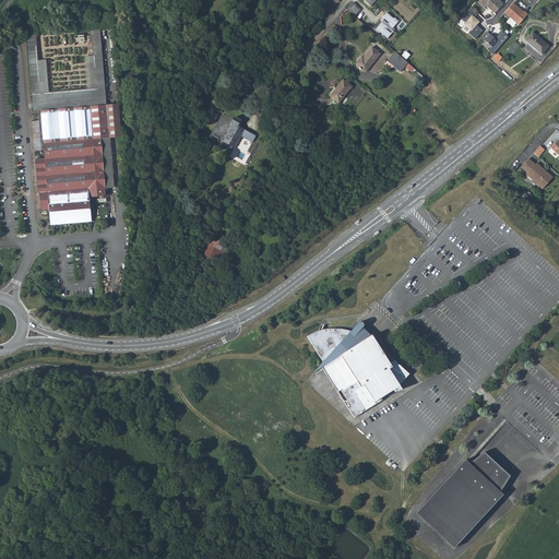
[(482,0),(479,3),(485,8),(486,6),(495,13),(502,4),(498,0),(482,0)]
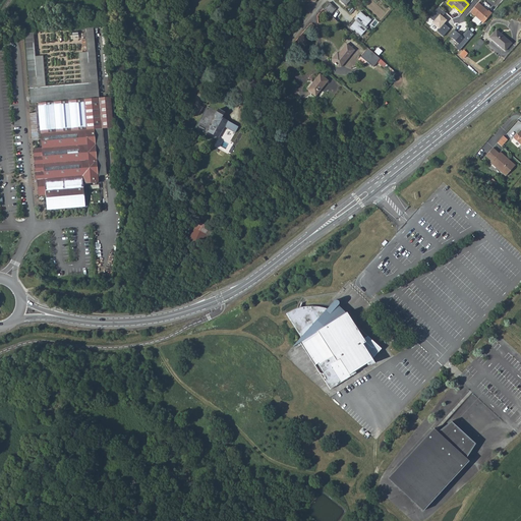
[(487,9),(486,10),(486,11),(482,8),(476,2),(469,10),(482,22),(487,17),(491,12),(487,9)]
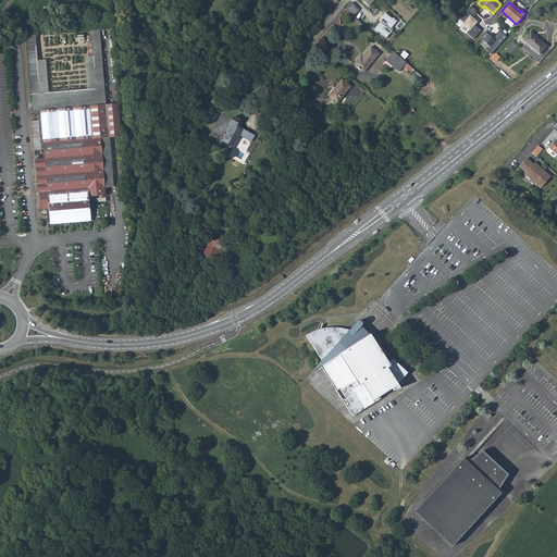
[(364,15),(350,3),(345,10),(359,22),(364,16),(364,15)]
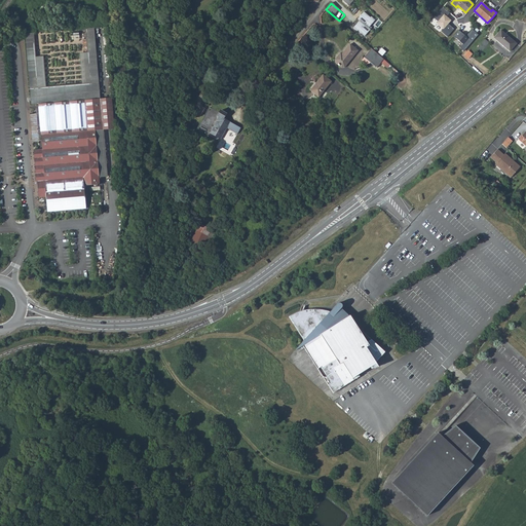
[(443,7),(434,17),(438,22),(436,23),(443,29),(441,31),(447,37),(454,29),(449,25),(451,21),(446,16),(450,13),(443,7)]
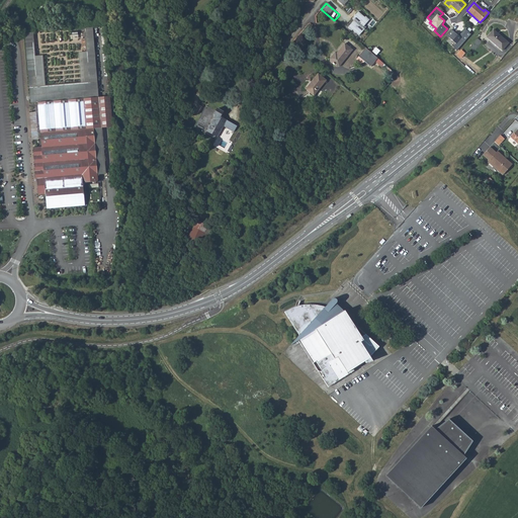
[(352,18),(355,20),(364,27),(370,20),(366,16),(365,17),(359,11),(352,18)]
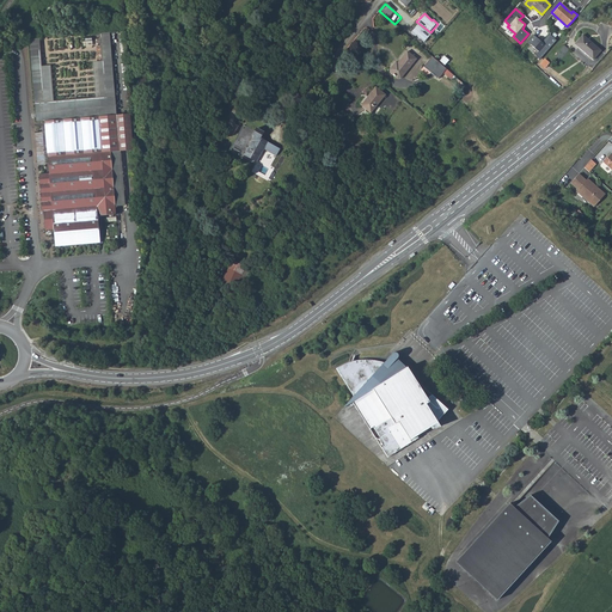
[(420,24),(411,32),(416,37),(417,36),(424,42),(432,34),(430,32),(420,24)]
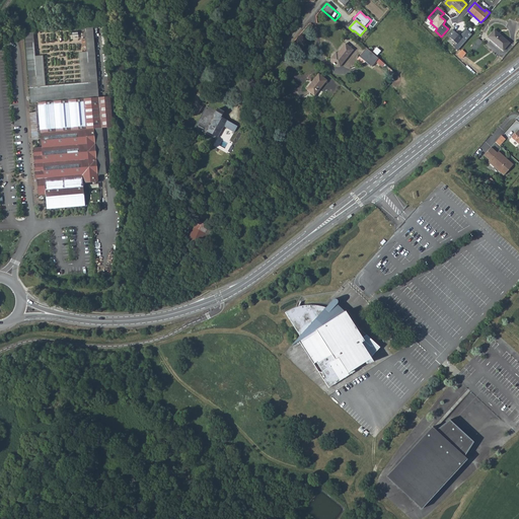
[(27,97),(35,96),(96,91),(90,21),(81,22),(83,46),(76,47),(78,77),(43,80),(41,50),(32,50),(30,26),(22,27),(27,97)]
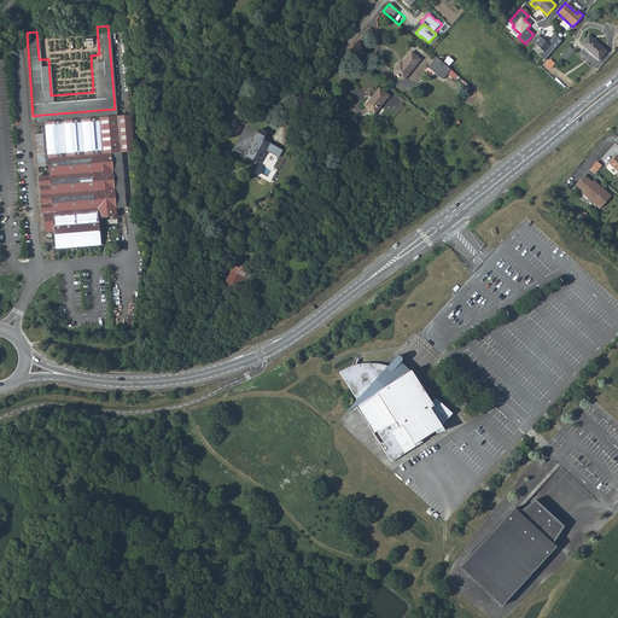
[(538,35),(532,42),(542,52),(540,56),(546,60),(561,41),(555,35),(553,36),(547,42),(538,35)]
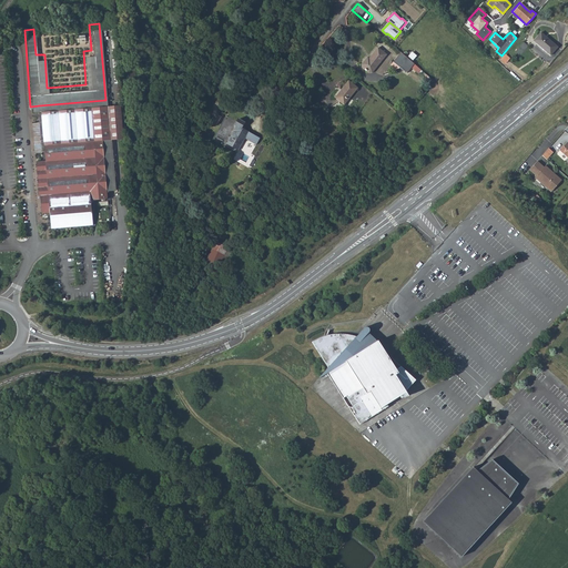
[(557,47),(541,32),(534,41),(550,56),(557,47)]
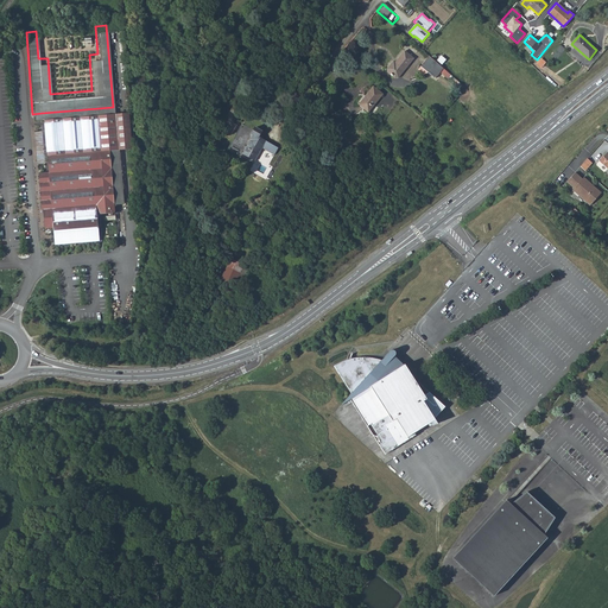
[(565,50),(561,45),(550,55),(555,61),(565,50)]
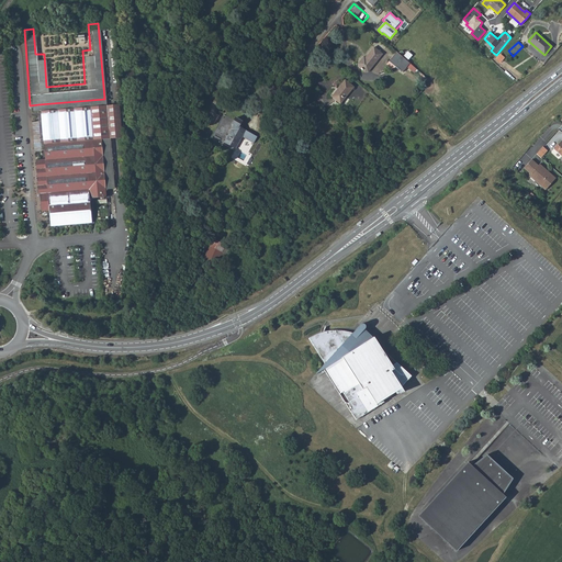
[(381,54),(372,46),(367,55),(364,58),(362,56),(357,63),(358,66),(364,71),(368,71),(381,54)]
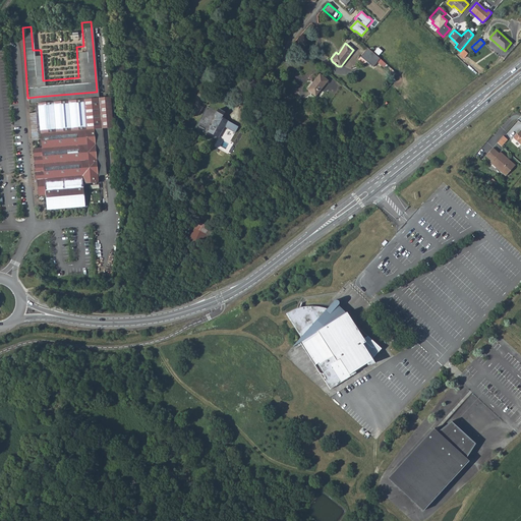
[(379,60),(380,59),(367,48),(360,57),(365,62),(371,68),(377,62),(379,60)]
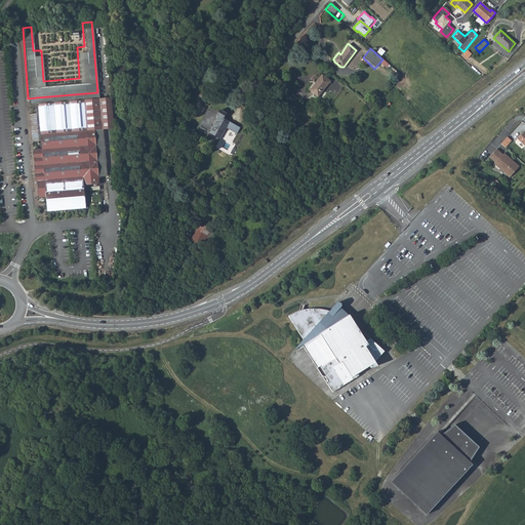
[(471,54),(467,50),(461,55),(467,59),(471,54)]
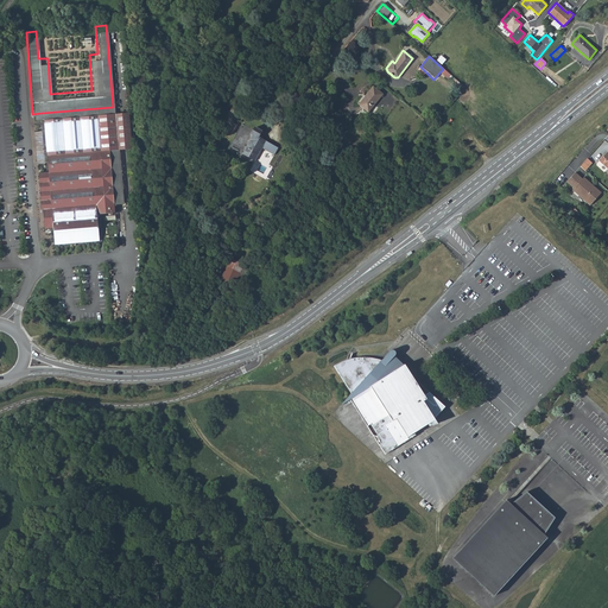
[(381,94),(372,87),(356,105),(366,112),(381,94)]
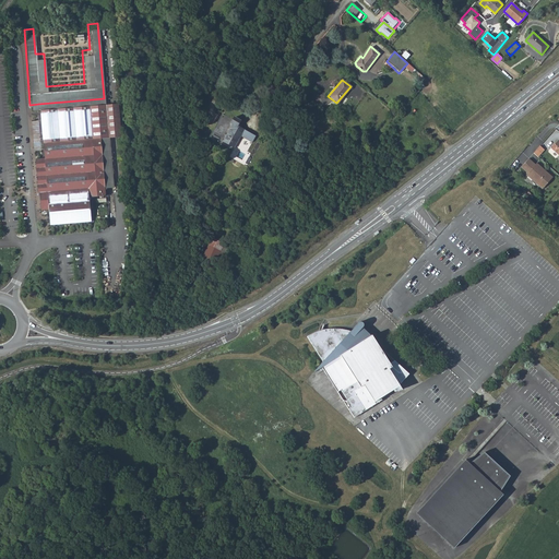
[(116,97),(104,98),(106,132),(118,131),(116,97)]
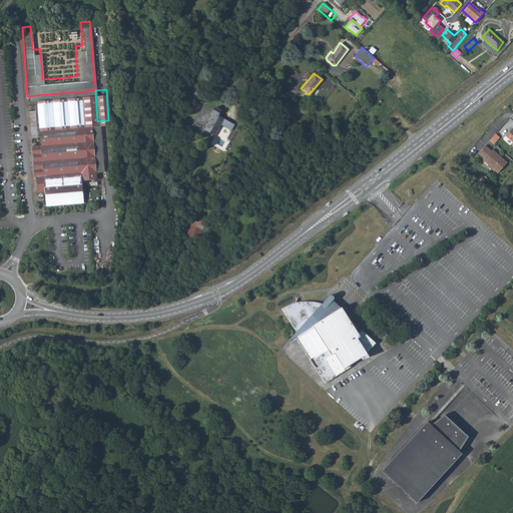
[(95,90),(35,95),(39,148),(31,148),(34,178),(36,178),(37,186),(42,185),(43,193),(44,208),(81,205),(80,182),(95,181),(94,173),(90,121),(97,121),(95,90)]
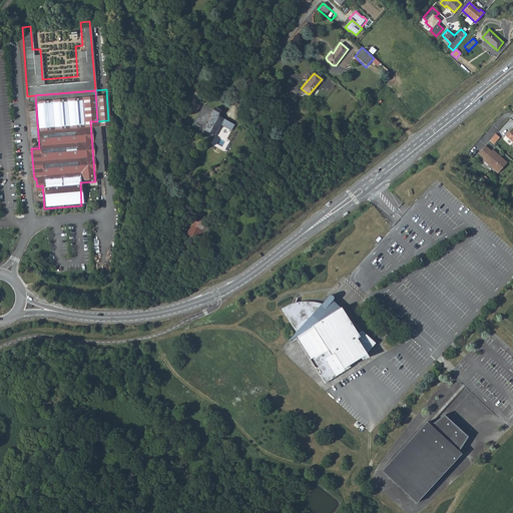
[(220,111),(214,108),(213,110),(204,105),(192,126),(200,131),(211,111),(212,111),(211,113),(213,114),(204,129),(214,135),(220,125),(231,130),(234,125),(217,116),(220,111)]
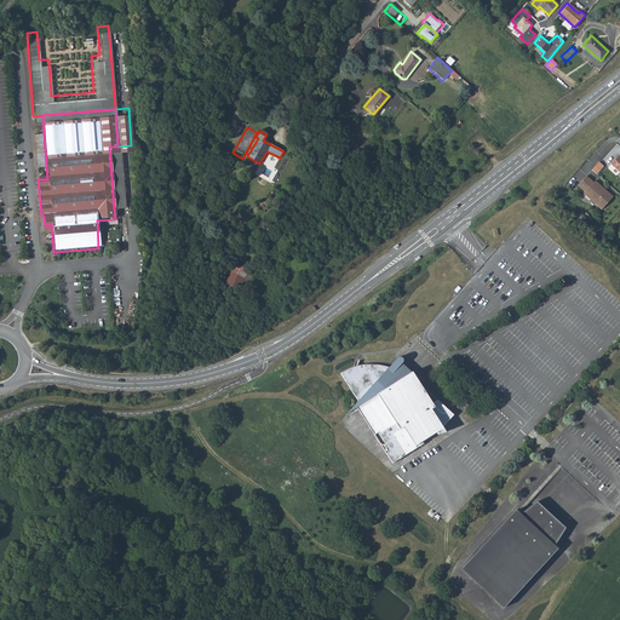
[(122,210),(118,147),(109,147),(114,210),(122,210)]
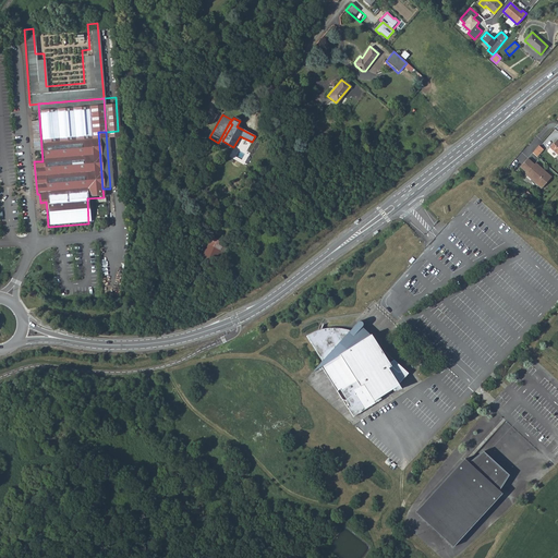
[(540,146),(533,153),(538,157),(544,150),(540,146)]
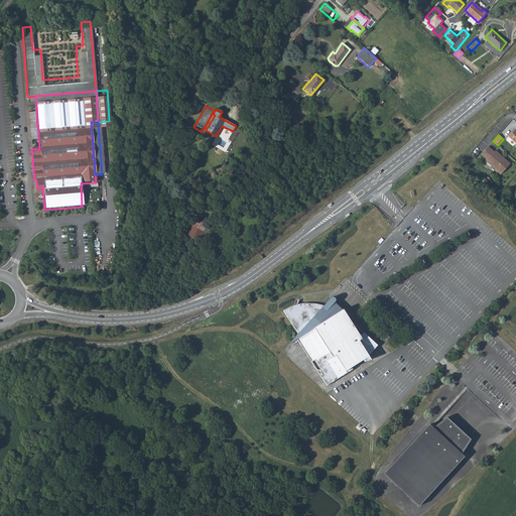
[(489,146),(481,154),(487,160),(486,161),(501,174),(511,163),(497,150),(495,152),(489,146)]
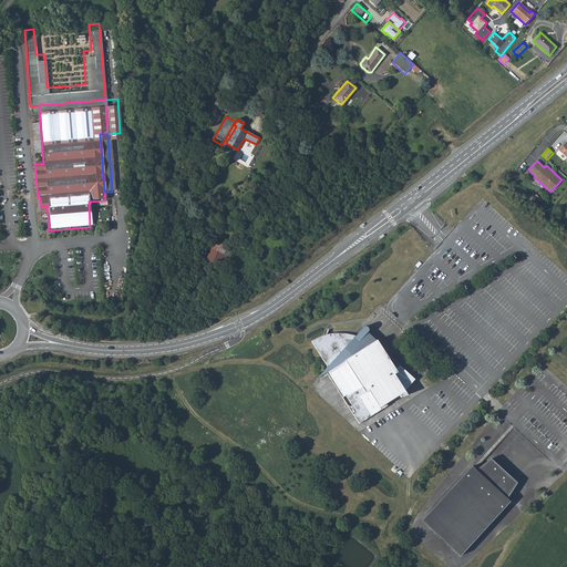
[(532,191),(529,194),(537,200),(539,198),(532,191)]
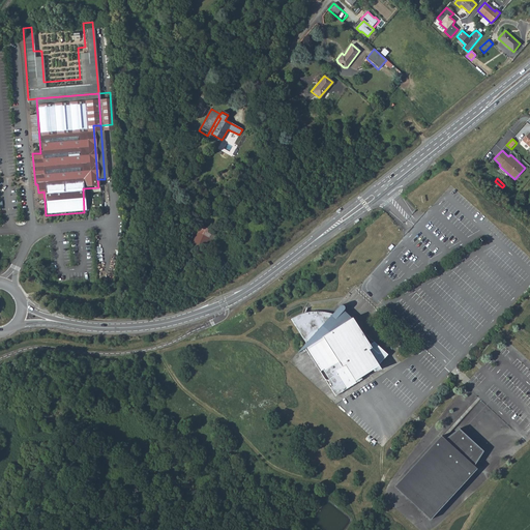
[(37,184),(35,184),(36,200),(45,200),(43,192),(38,193),(37,184)]
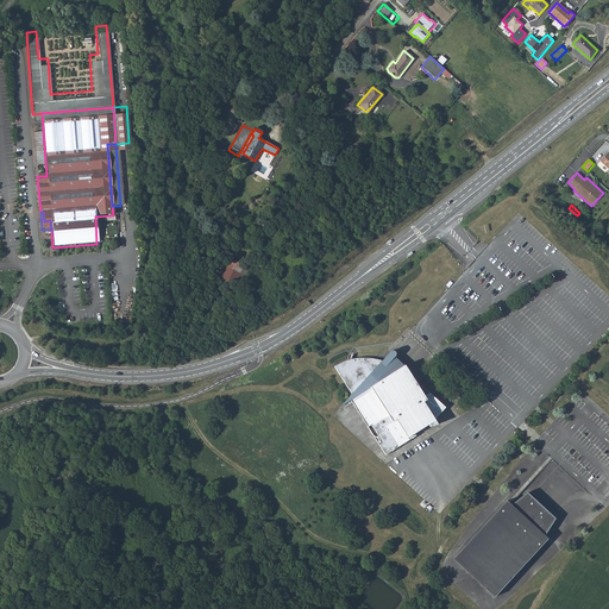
[(219,283),(230,261),(218,256),(208,278),(219,283)]
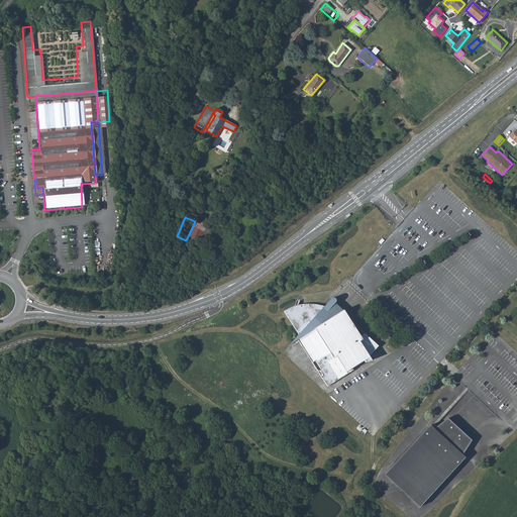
[(195,221),(186,240),(204,249),(212,230),(212,228),(195,220),(195,221)]
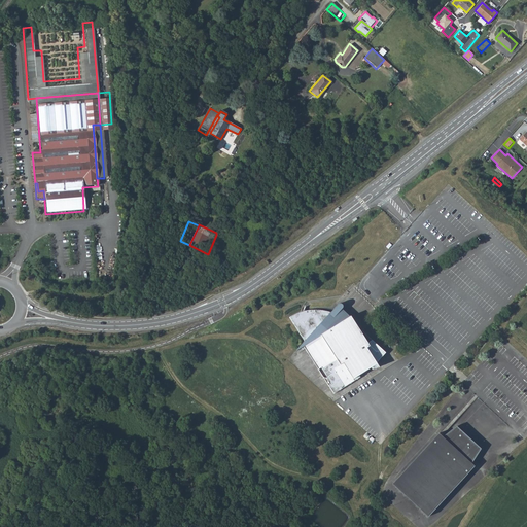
[(303,347),(309,356),(312,354),(322,370),(319,372),(334,394),(359,378),(358,376),(371,367),(372,370),(375,369),(378,367),(377,364),(376,363),(378,360),(381,357),(385,353),(372,341),(367,343),(350,316),(349,317),(341,309),(342,308),(342,307),(343,307),(342,306),(342,305),(341,305),(340,304),(339,304),(338,305),(337,305),(329,313),(325,311),(321,311),(317,310),(312,310),(308,311),(304,311),(300,313),(295,314),(292,316),(289,318),(304,342),(294,352),(303,347)]
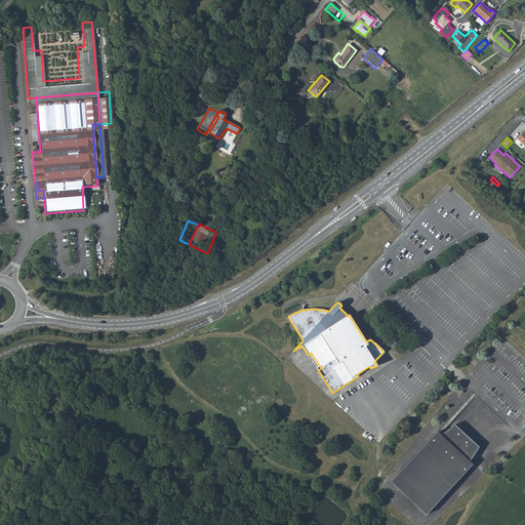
[(308,355),(318,370),(321,368),(311,353),(308,355)]
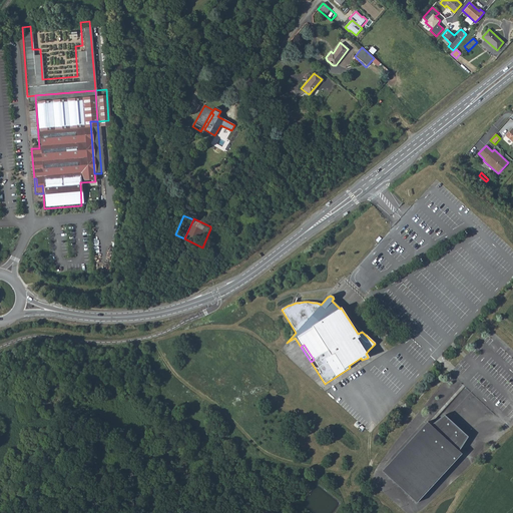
[(467,438),(442,416),(441,417),(424,431),(408,446),(404,451),(393,463),(384,474),(416,503),(459,455),(456,453),(457,451),(467,438)]
